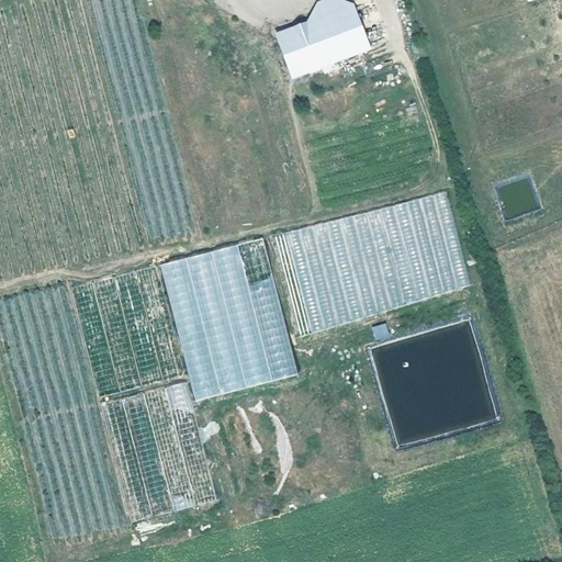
[(307,25),(276,36),(291,78),(369,51),(353,8),(335,0),(334,0),(339,13),(324,19),(307,25)]
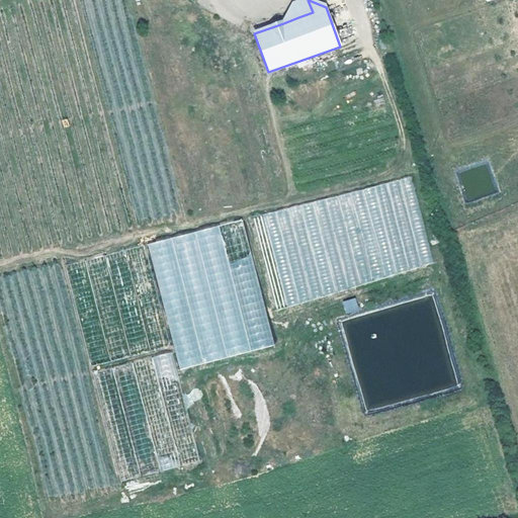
[(306,0),(292,5),(283,23),(298,17),(313,12),(308,0),(306,0)]
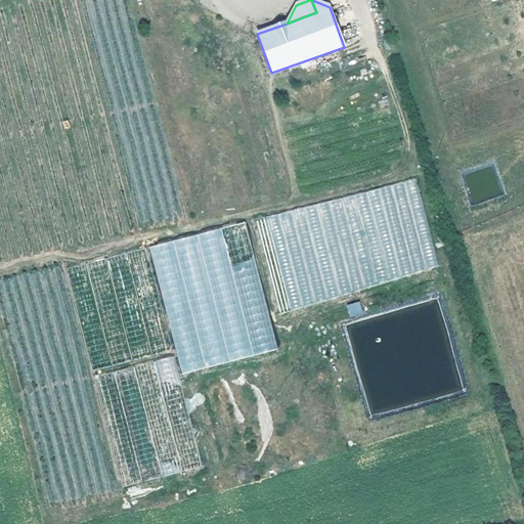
[(286,307),(439,271),(418,179),(259,217),(278,301),(285,299),(286,307)]
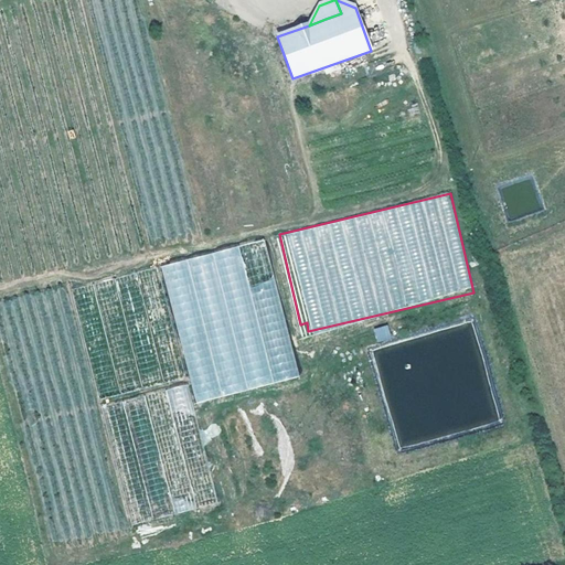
[(162,264),(194,403),(298,379),(266,240),(162,264)]
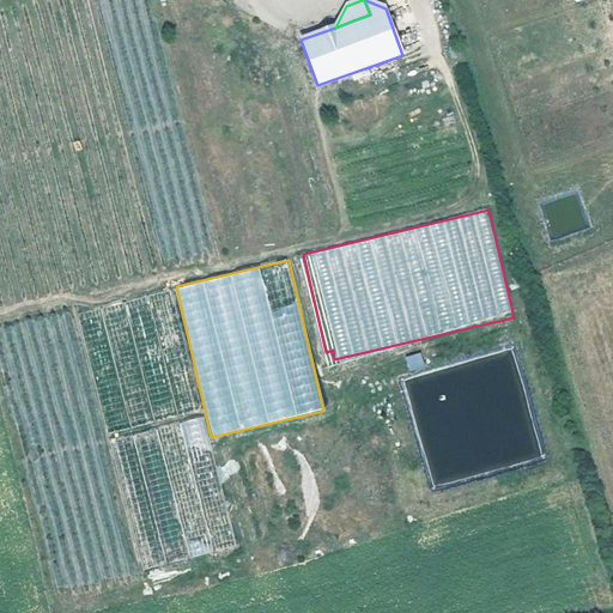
[(405,357),(410,371),(425,366),(420,352),(405,357)]
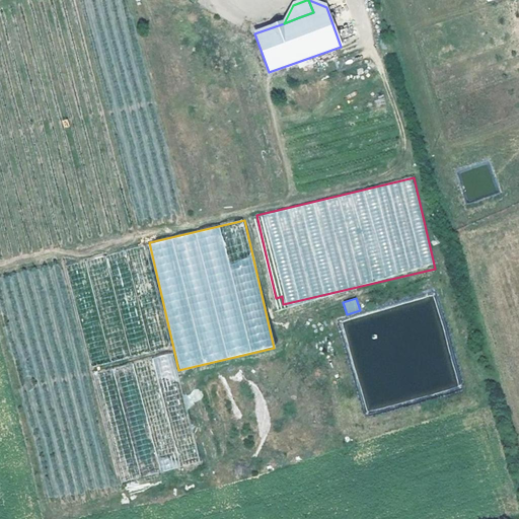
[(124,483),(200,461),(172,364),(164,367),(163,363),(172,360),(170,353),(156,357),(158,366),(157,367),(165,397),(120,411),(118,405),(103,410),(124,483)]
